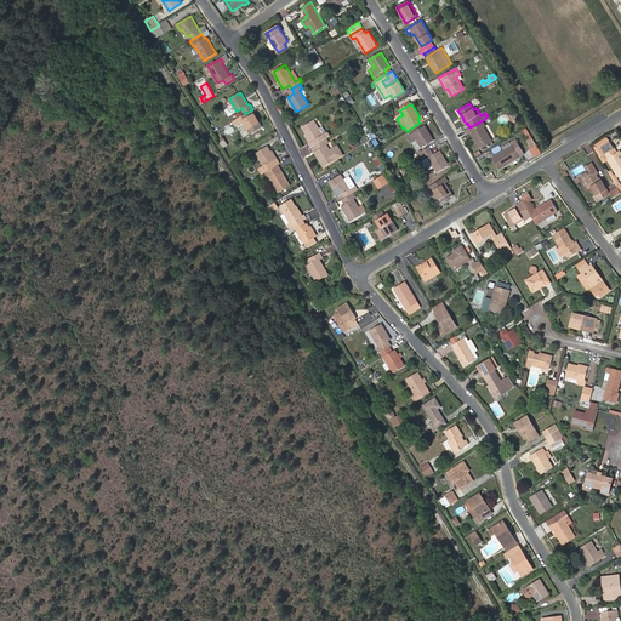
[(250,134),(262,126),(251,110),(245,114),(240,117),(250,134)]
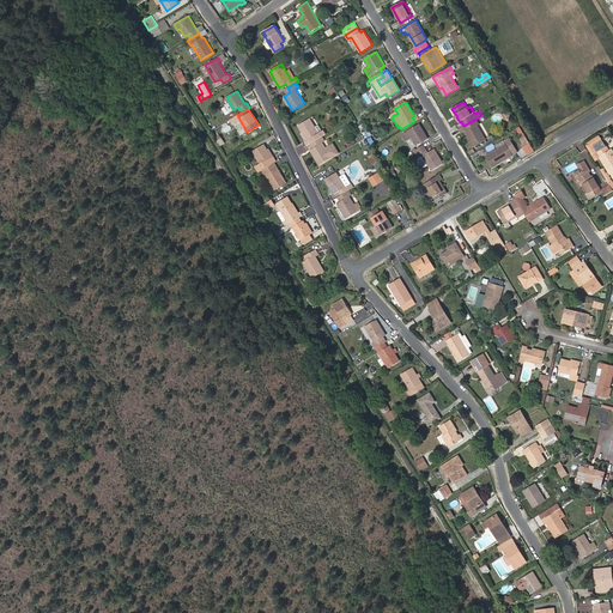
[(319,133),(315,127),(310,117),(298,126),(303,134),(307,140),(305,141),(308,145),(310,144),(314,141),(322,135),(326,134),(323,131),(322,131),(319,133)]
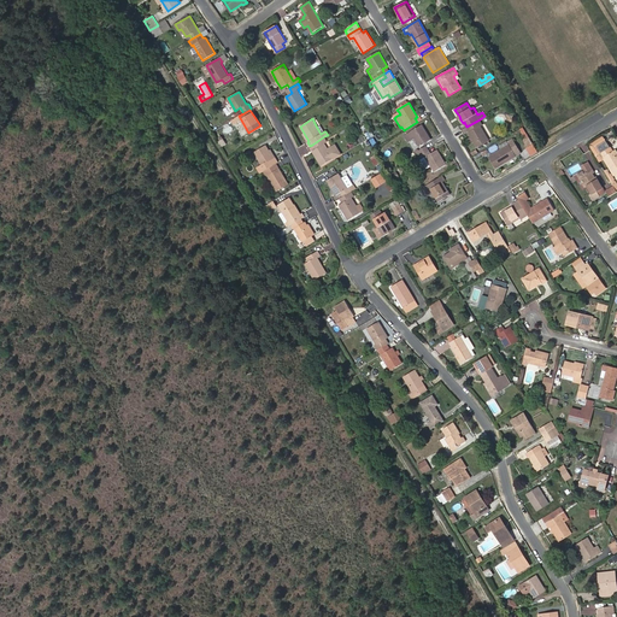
[(477,147),(489,140),(480,125),(482,123),(480,119),(466,127),(468,130),(469,131),(468,133),(471,137),(468,139),(470,144),(474,141),(477,147)]
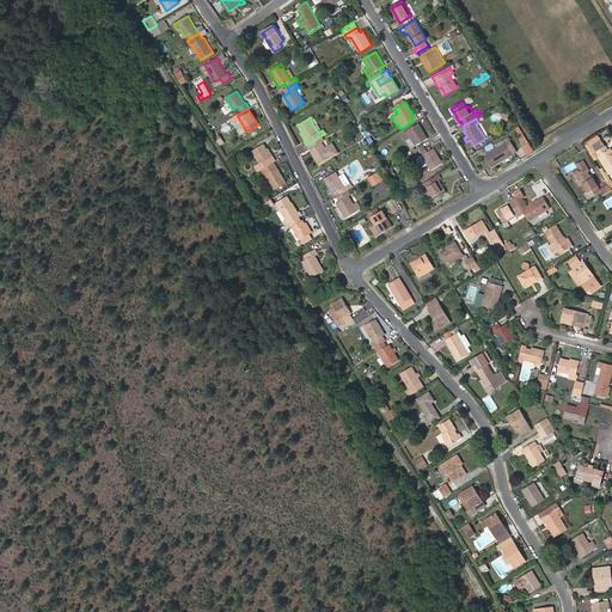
[(415,145),(428,138),(418,124),(402,134),(405,139),(410,136),(415,145)]
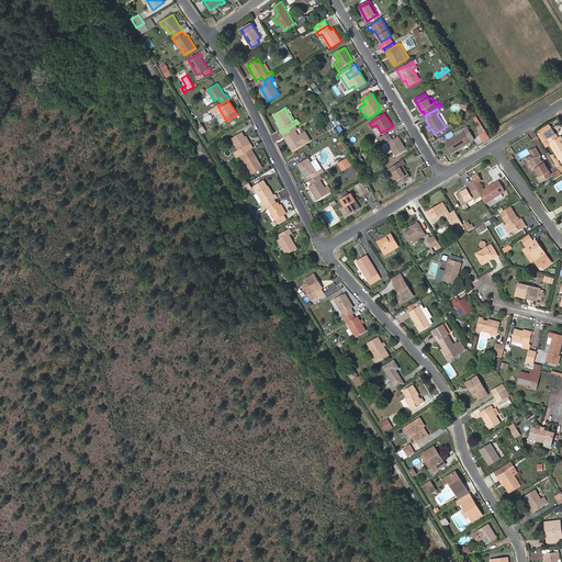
[(304,133),(299,136),(295,131),(299,128),(295,124),(288,130),(290,134),(287,136),(284,137),(292,152),(310,141),(304,133)]
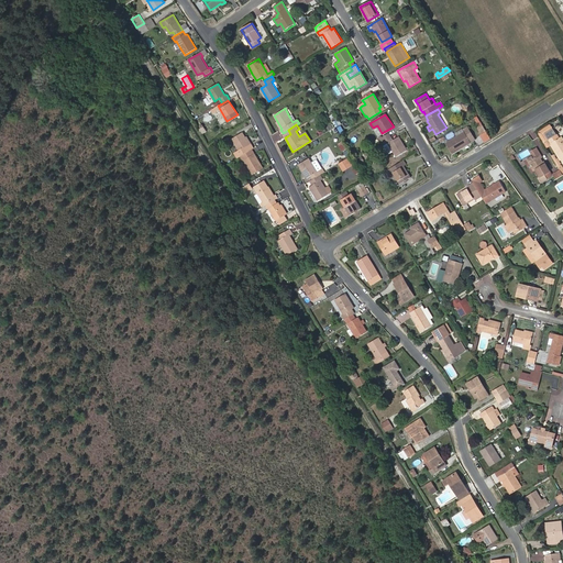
[(446,143),(452,153),(475,140),(467,127),(463,130),(464,132),(446,143)]
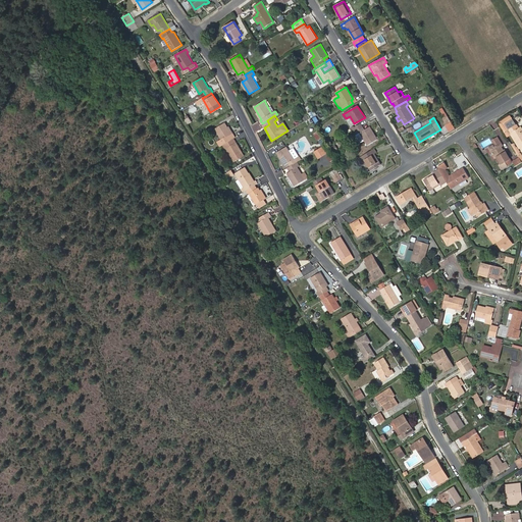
[(231,134),(227,127),(224,122),(215,128),(221,140),(218,142),(220,146),(223,145),(233,138),(236,137),(233,132),(232,133),(231,134)]
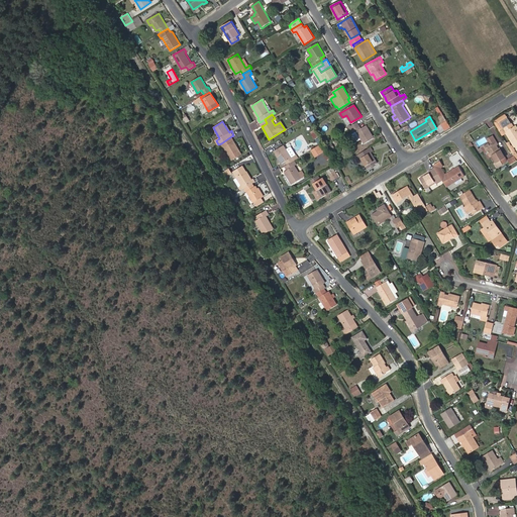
[(347,126),(349,131),(359,125),(357,122),(350,126),(349,125),(347,126)]
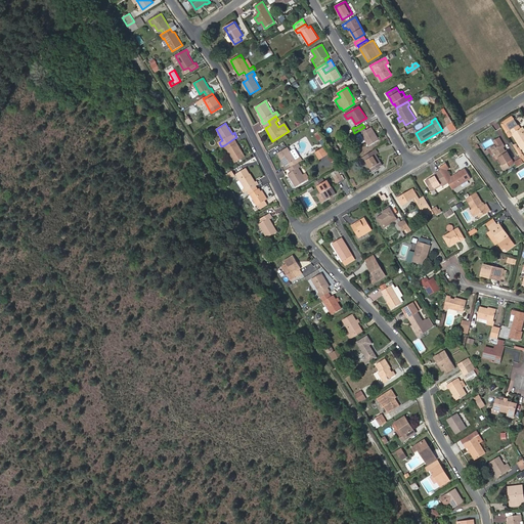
[(520,146),(523,142),(523,130),(523,128),(521,129),(518,126),(510,130),(520,146)]
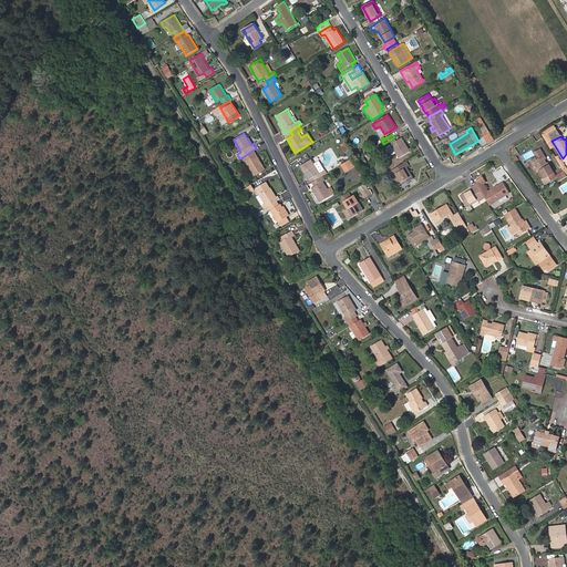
[(399,157),(410,151),(402,137),(397,141),(394,137),(383,144),(385,147),(391,144),(399,157)]
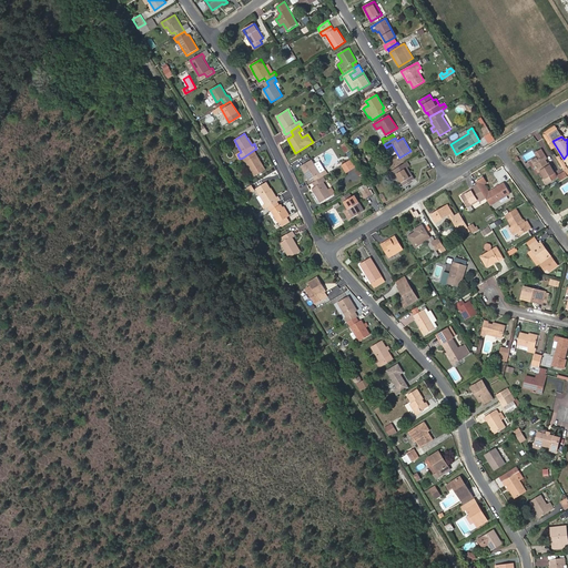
[(548,166),(547,163),(545,160),(546,159),(544,155),(544,154),(540,149),(535,152),(538,158),(536,159),(537,160),(533,163),(538,172),(540,171),(545,179),(543,180),(545,184),(556,176),(549,165),(548,166)]
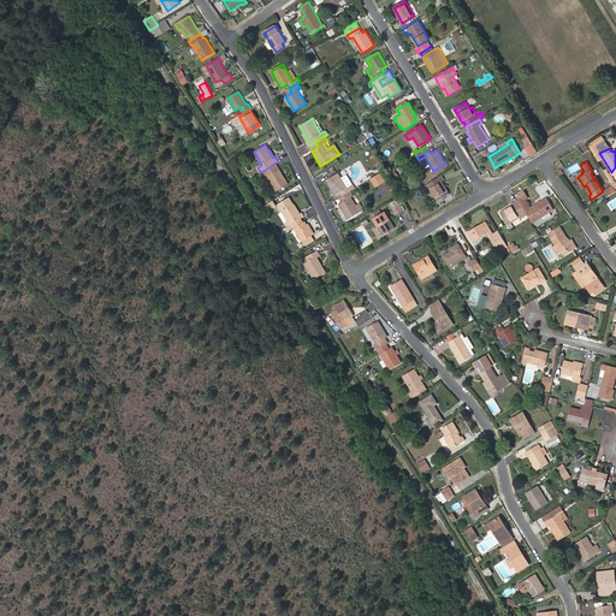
[(277,190),(288,183),(276,163),(264,171),(267,176),(277,190)]
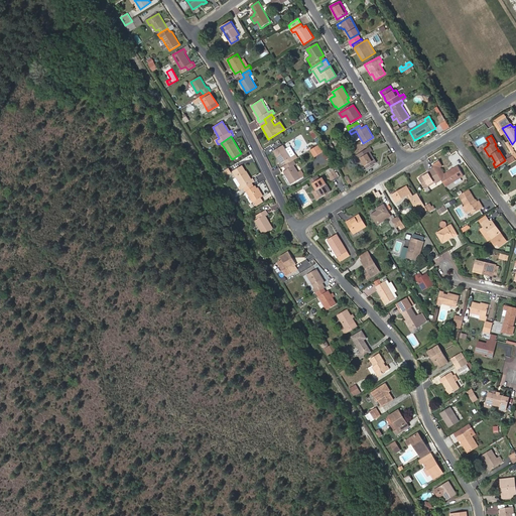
[(318,153),(324,150),(319,144),(314,147),(318,153)]
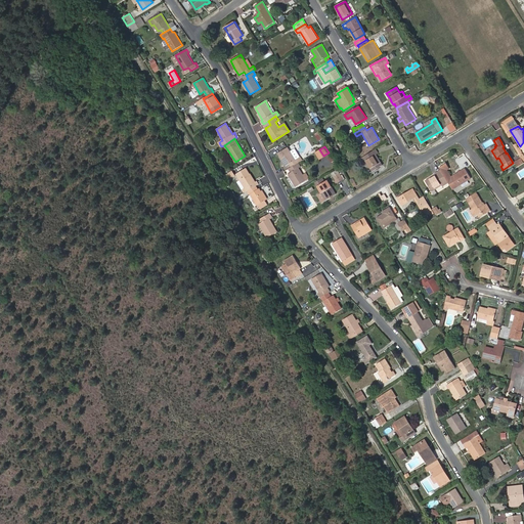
[(299,162),(302,160),(295,148),(290,151),(288,147),(277,154),(286,166),(289,164),(291,167),(299,162)]
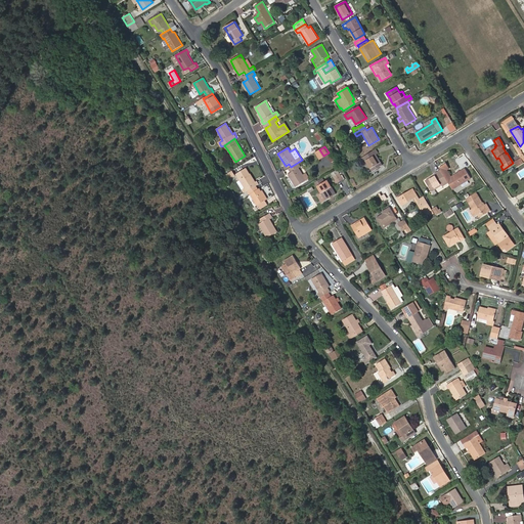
[(383,165),(376,155),(378,154),(376,149),(363,157),(373,171),(383,165)]
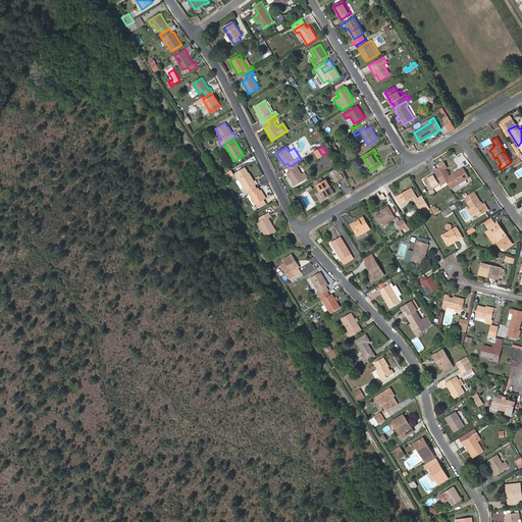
[(516,166),(521,162),(519,157),(513,161),(516,166)]
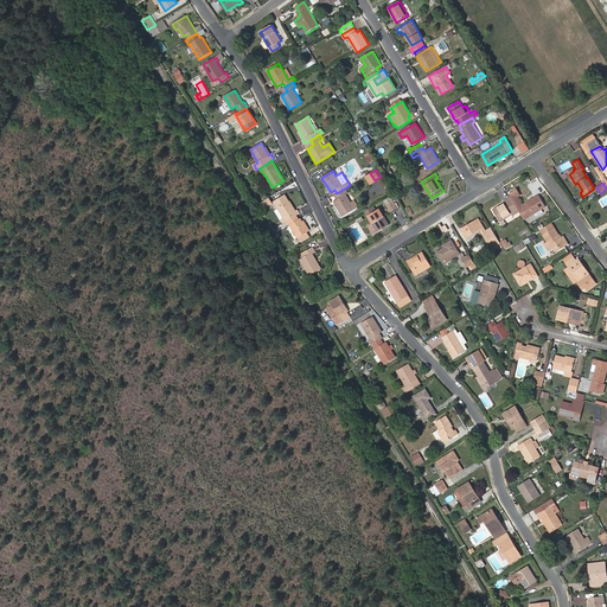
[(355,209),(351,203),(346,195),(349,192),(346,187),(337,193),(340,198),(337,199),(333,202),(343,216),(355,209)]
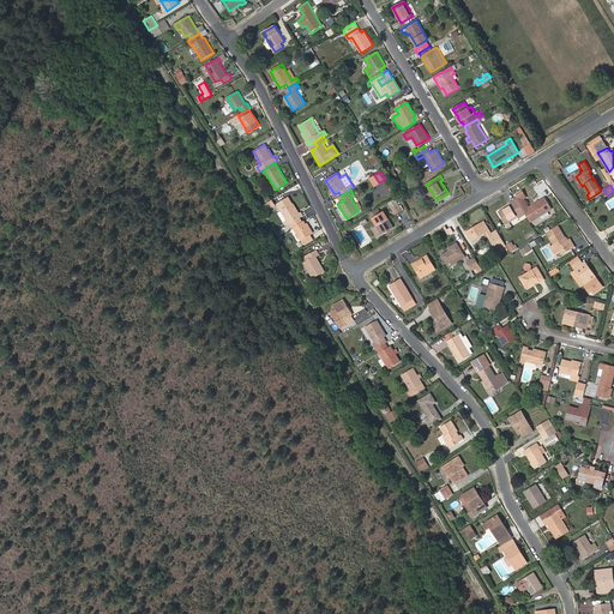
[(296,210),(298,210),(294,203),(293,204),(289,198),(277,204),(282,212),(287,221),(283,222),(286,227),(290,223),(300,217),(296,210)]
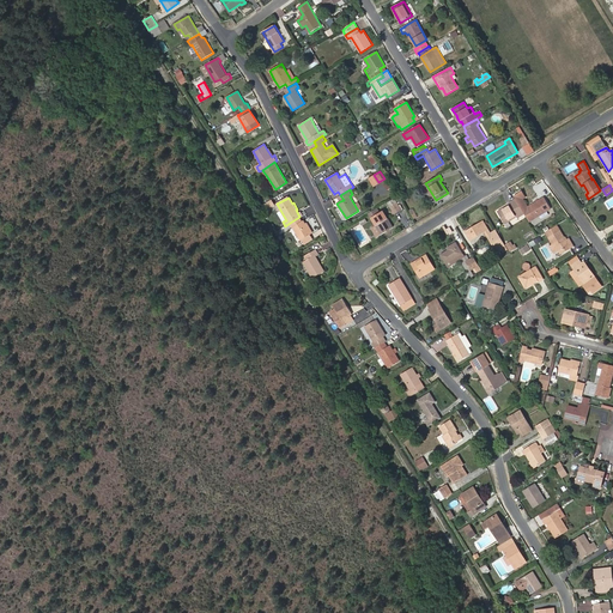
[(546,211),(551,208),(544,198),(540,200),(540,201),(535,205),(534,204),(527,207),(534,219),(539,216),(541,219),(548,214),(546,211)]
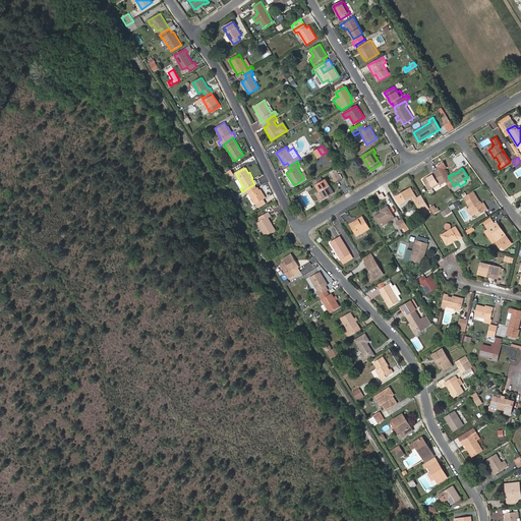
[(439,184),(440,185),(446,181),(439,169),(432,173),(432,174),(422,180),(428,189),(439,184)]
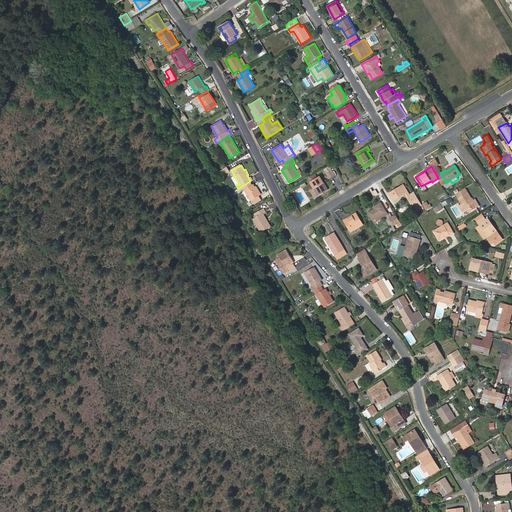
[(330,178),(336,174),(333,169),(327,172),(330,178)]
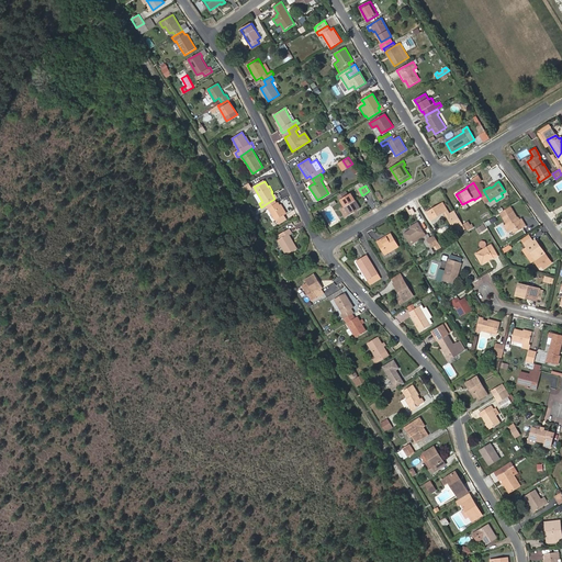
[(349,214),(360,208),(351,193),(349,194),(346,191),(338,195),(344,205),(349,214)]
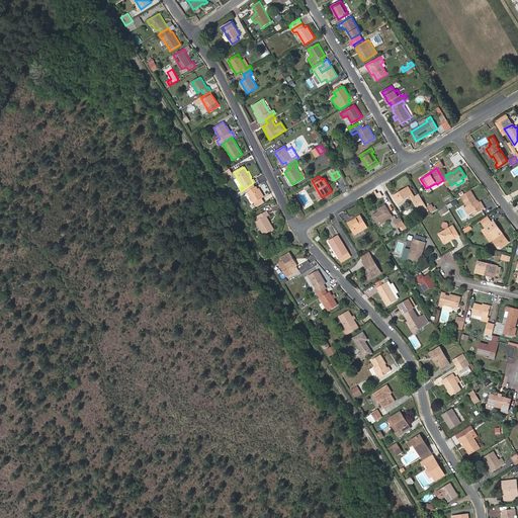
[(262,197),(263,196),(259,189),(257,186),(255,187),(253,183),(245,188),(253,202),(255,201),(262,197)]
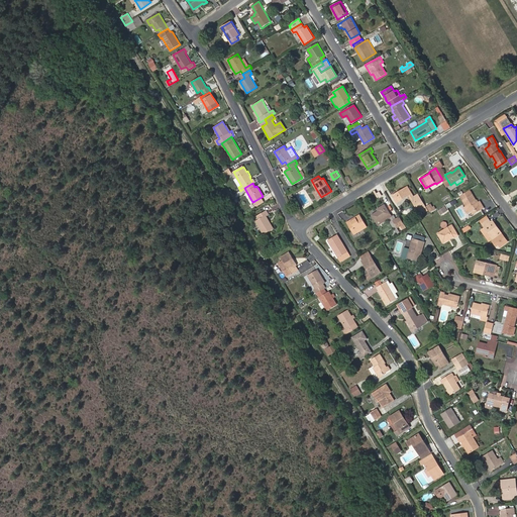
[(393,196),(397,203),(411,194),(408,187),(393,196)]
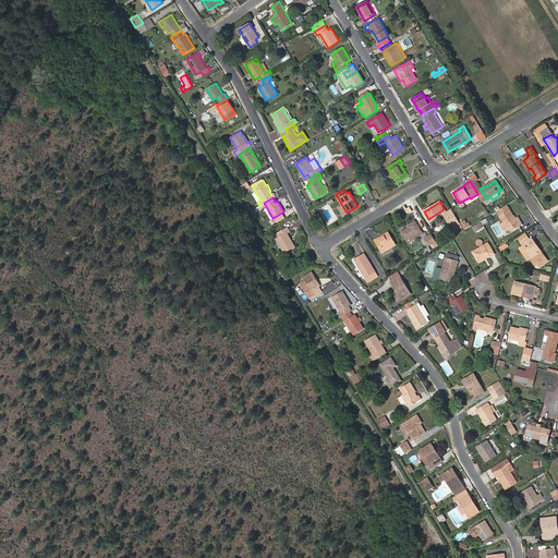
[(512,217),(513,217),(507,205),(497,211),(504,222),(506,221),(509,228),(513,226),(516,229),(521,225),(517,217),(514,219),(513,219),(512,217)]
